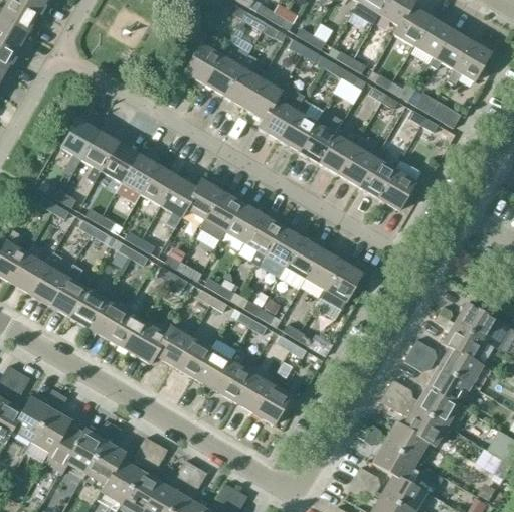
[(0,18),(27,34),(38,14),(13,0),(9,0),(3,8),(0,6),(0,18)]
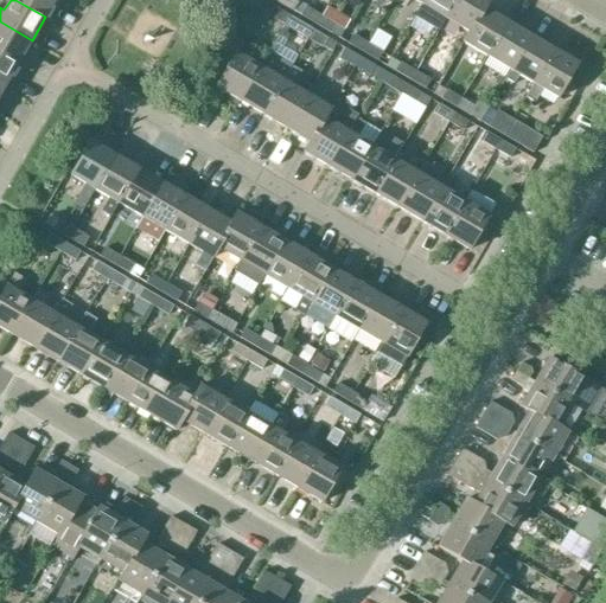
[(45,17),(55,0),(16,0),(45,17)]
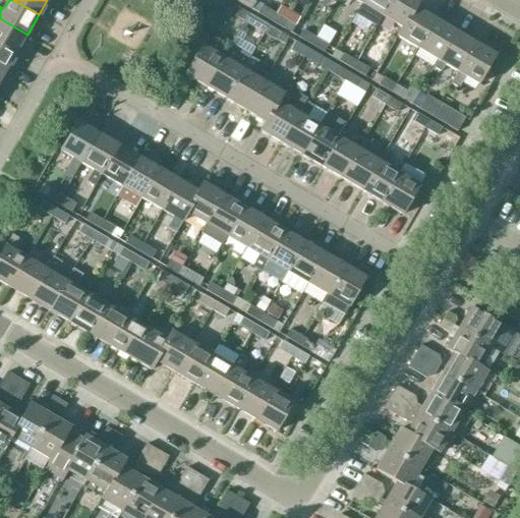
[(245,19),(250,11),(232,0),(229,0),(225,7),(245,19)]
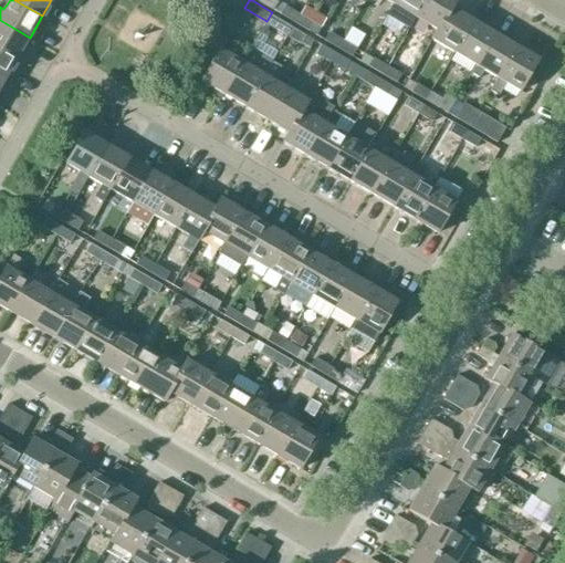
[(255,0),(273,10),(278,0),(255,0)]
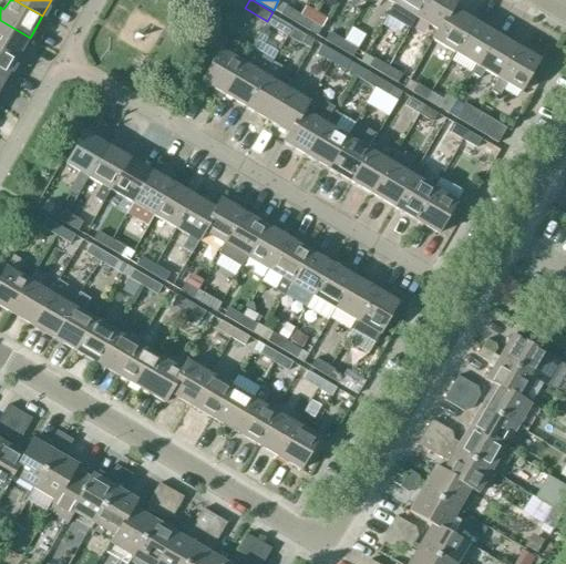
[(398,0),(395,3),(389,14),(411,28),(418,16),(418,17),(426,0),(398,0)]
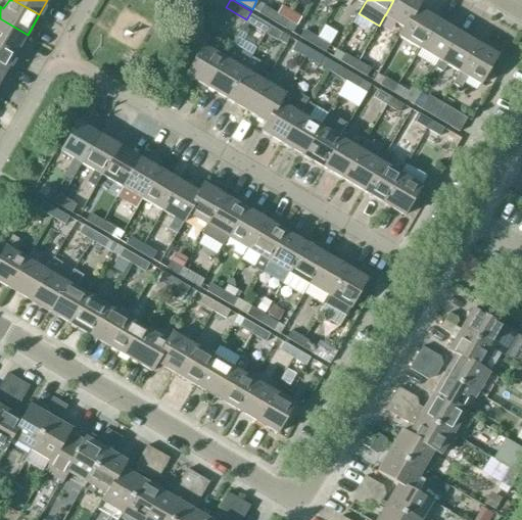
[(416,6),(418,6),(422,0),(393,0),(385,15),(404,26),(405,27),(416,6)]
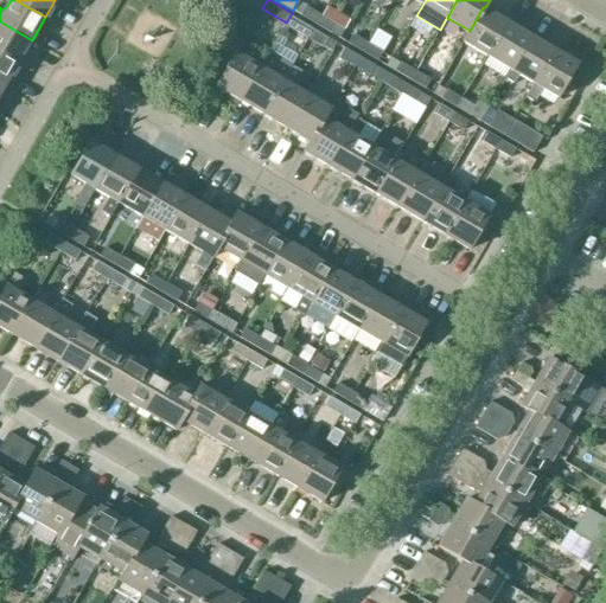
[(318,23),(323,13),(308,5),(303,14),(318,23)]
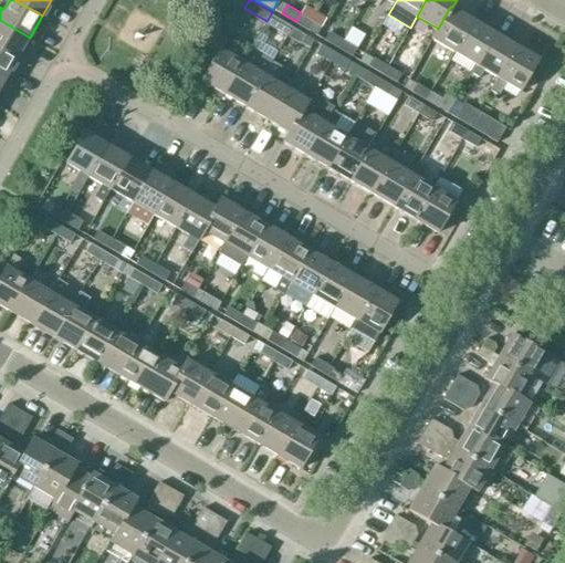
[(473,20),(452,7),(450,7),(438,29),(437,28),(431,37),(456,51),(473,20)]
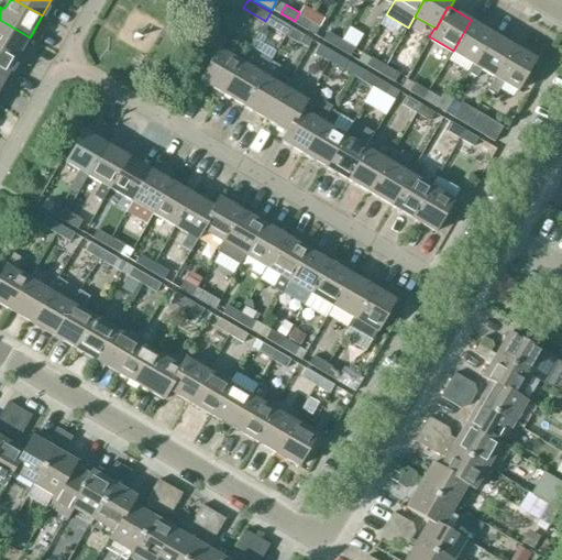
[(287,33),(291,25),(271,12),(265,21),(287,33)]
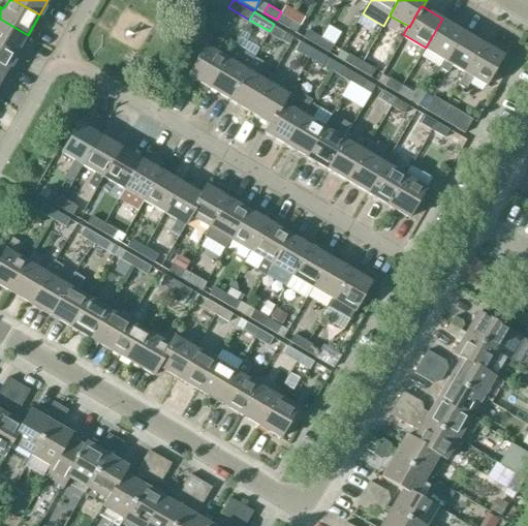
[(281,11),(277,20),(289,27),(297,31),(302,24),(294,20),(281,11)]
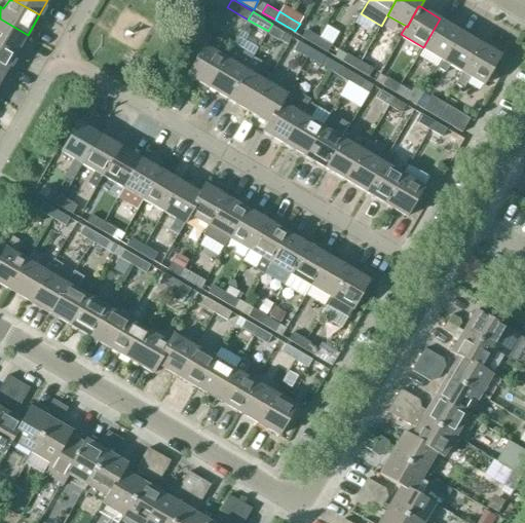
[(0,45),(15,55),(16,54),(28,35),(0,19),(0,45)]
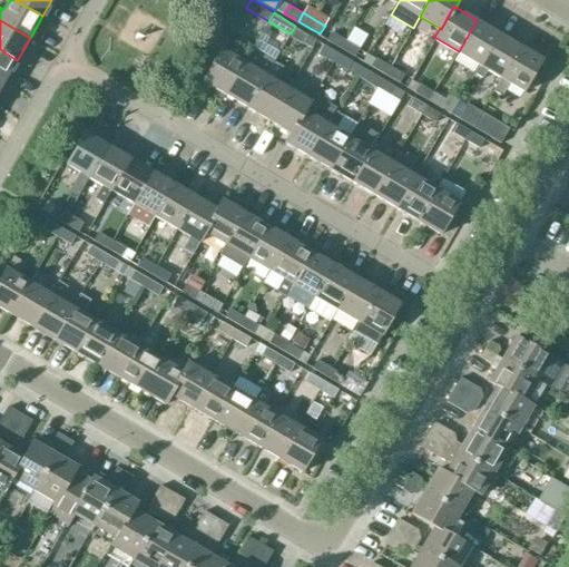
[(480,64),(499,32),(477,20),(459,51),(480,64)]
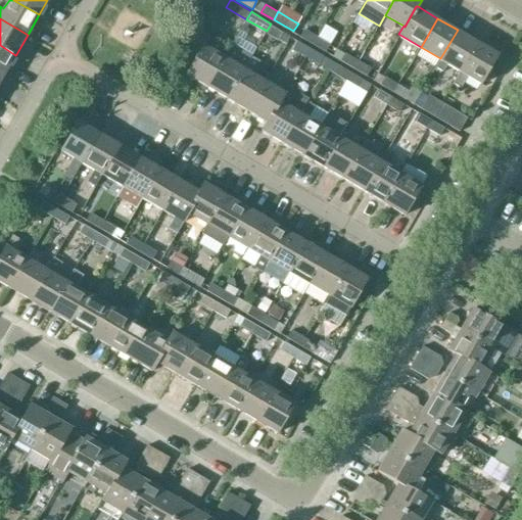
[(332,33),(347,40),(352,30),(338,21),(332,33)]
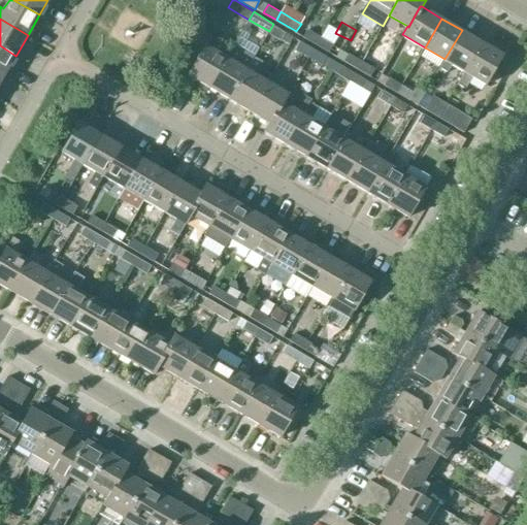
[(240,34),(246,37),(253,27),(246,23),(240,34)]
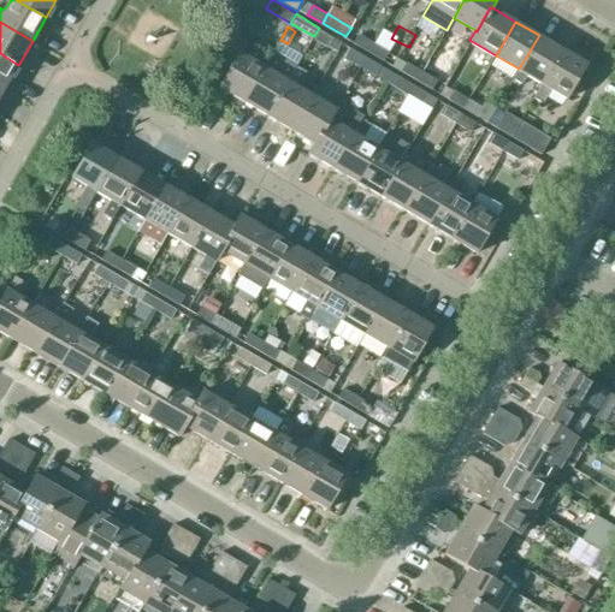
[(319,28),(314,36),(329,45),(333,36),(319,28)]
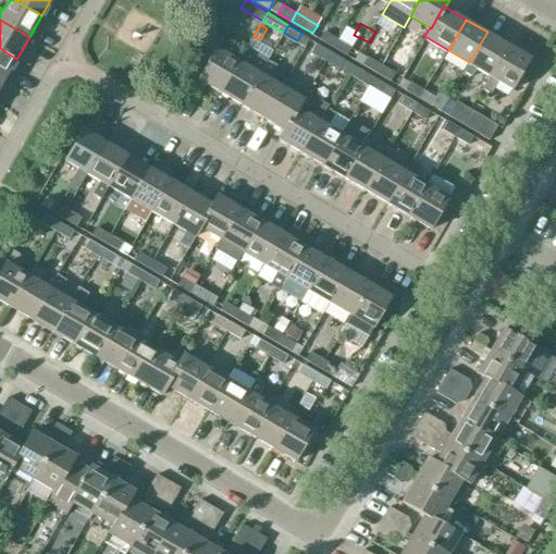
[(334,46),(338,37),(324,29),(320,37),(334,46)]
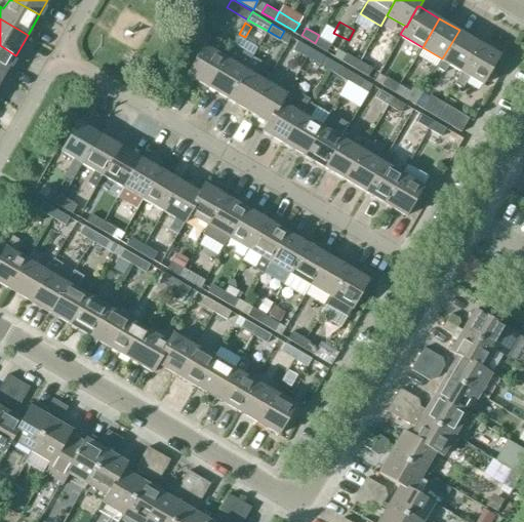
[(462,71),(479,42),(459,30),(442,58),(437,67),(445,72),(450,64),(461,70),(462,71)]
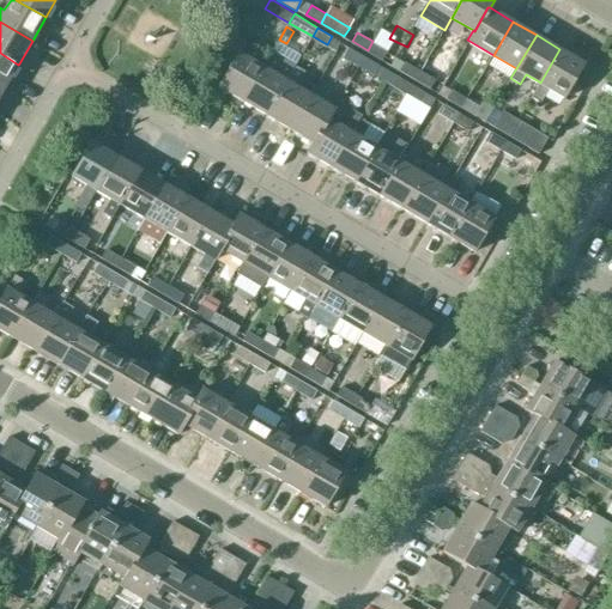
[(264,66),(262,66),(250,59),(256,48),(244,41),(238,52),(218,86),(242,102),(264,66)]
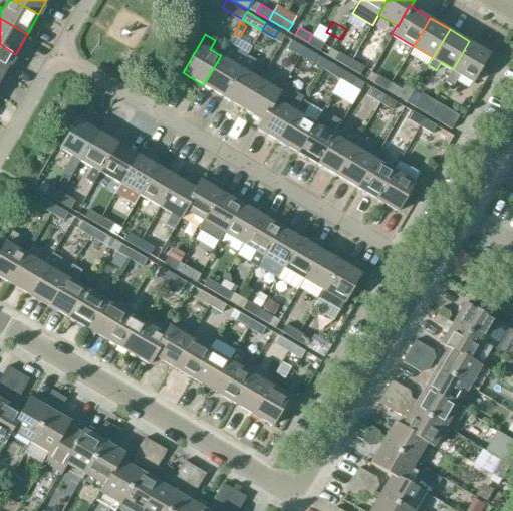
[(312,34),(308,42),(320,50),(321,50),(325,43),(325,42),(312,34)]
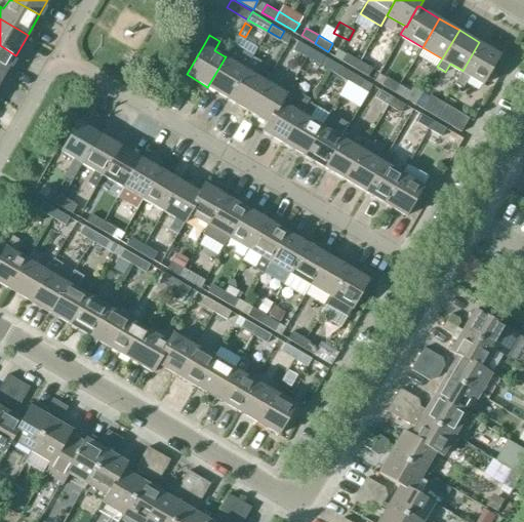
[(308,54),(312,47),(299,39),(295,47),(308,54)]
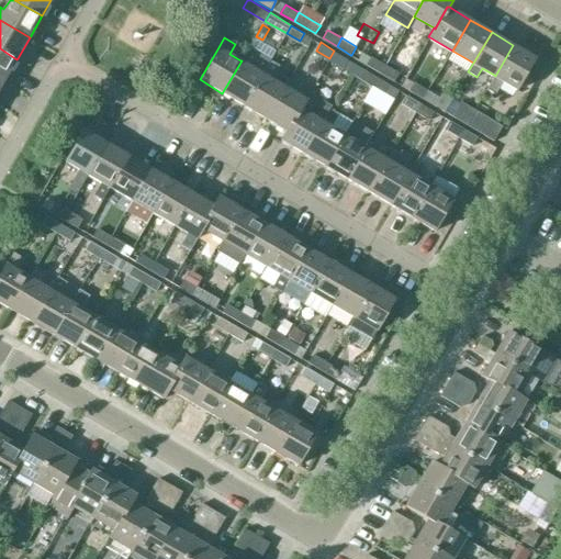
[(272,58),(260,51),(251,45),(240,60),(242,60),(222,93),(244,105),(271,58),(272,59),(272,58)]
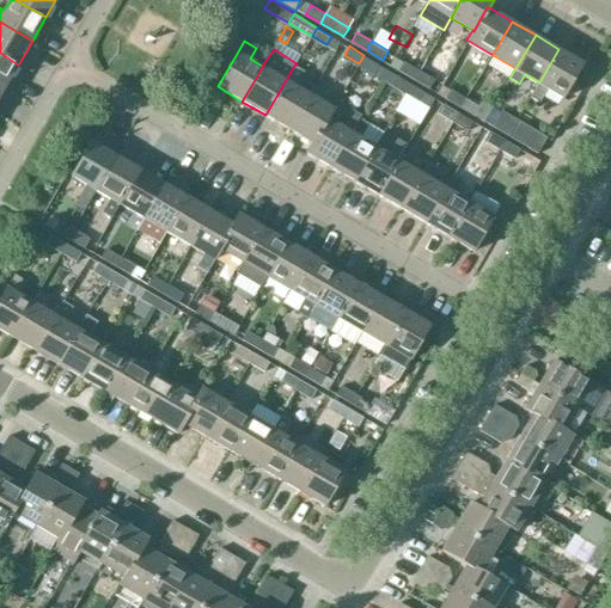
[(539,102),(548,87),(563,97),(584,63),(558,49),(539,83),(538,81),(530,97),(539,102)]
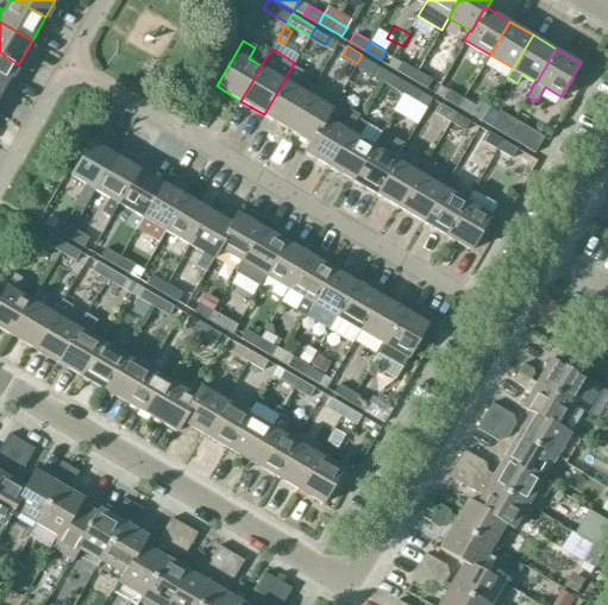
[(0,84),(5,88),(18,64),(0,52),(0,84)]
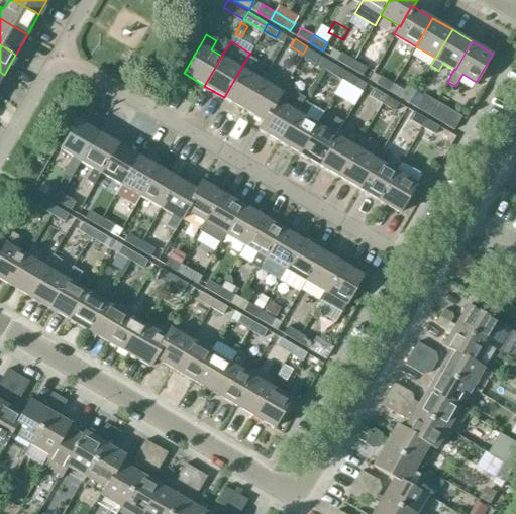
[(307,46),(303,54),(316,62),(320,54),(307,46)]
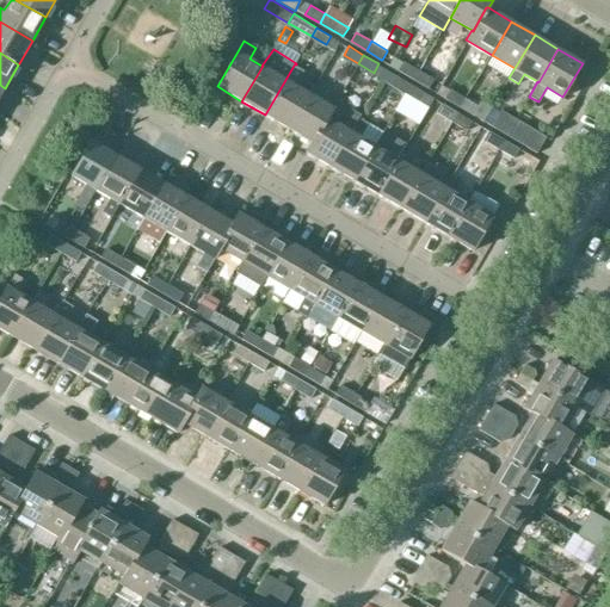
[(404,62),(399,69),(414,79),(419,69),(405,61),(404,62)]
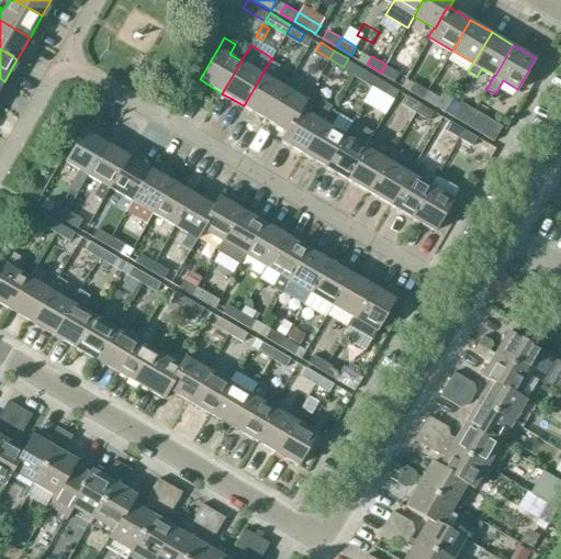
[(280,64),(272,59),(271,58),(244,105),(266,119),(284,86),(271,78),(280,64)]
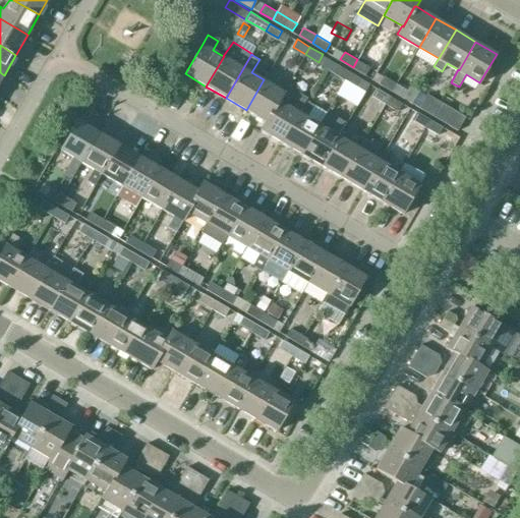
[(357,59),(353,67),(366,74),(370,67),(357,59)]
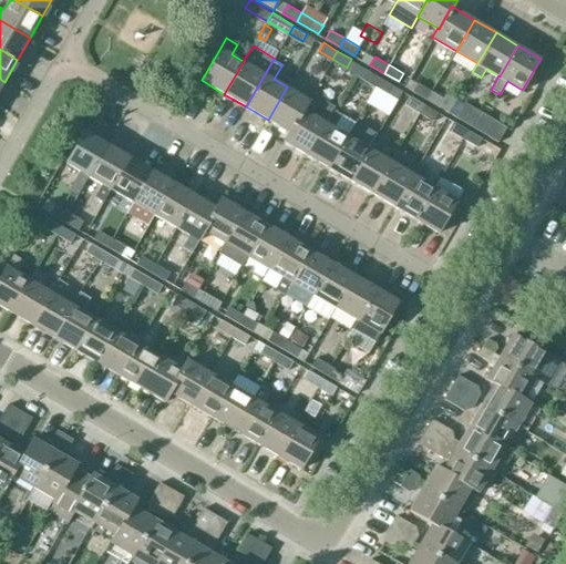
[(367,69),(362,77),(377,85),(381,78),(367,69)]
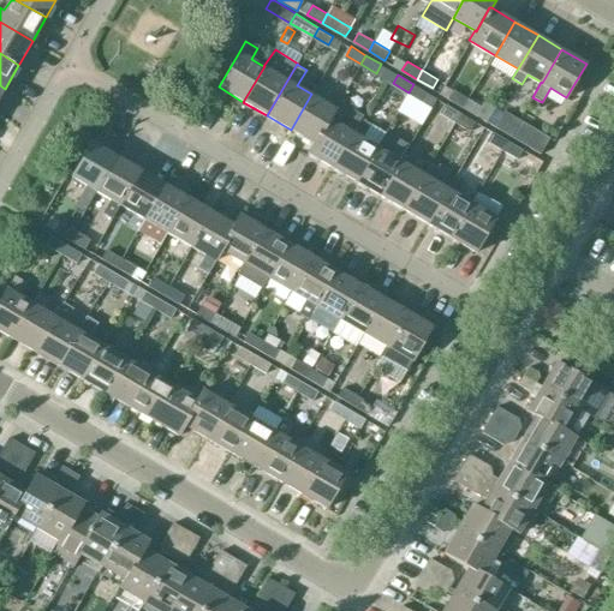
[(429,94),(429,93),(413,84),(409,93),(423,102),(423,103),(431,108),(436,97),(429,94)]
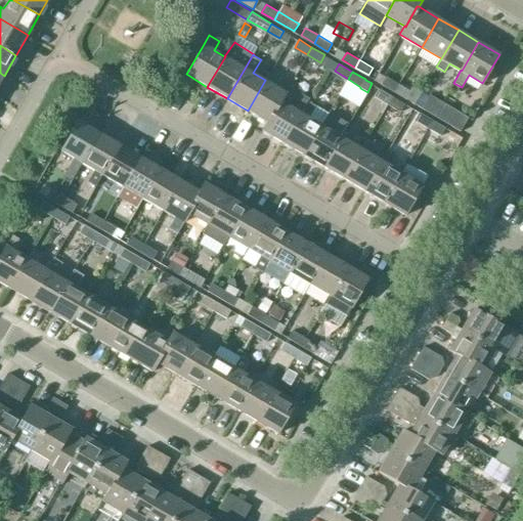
[(387,76),(382,83),(395,91),(400,83),(387,76)]
